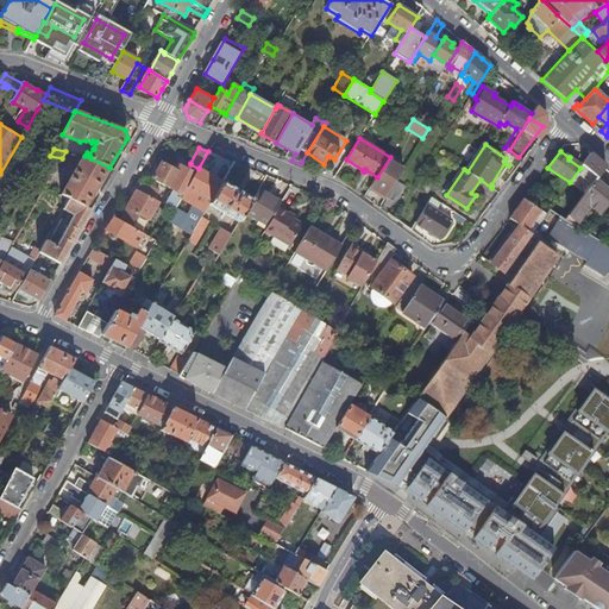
[(590,154),(582,165),(584,167),(581,171),(588,176),(585,180),(591,184),(598,175),(606,165),(598,161),(590,154)]
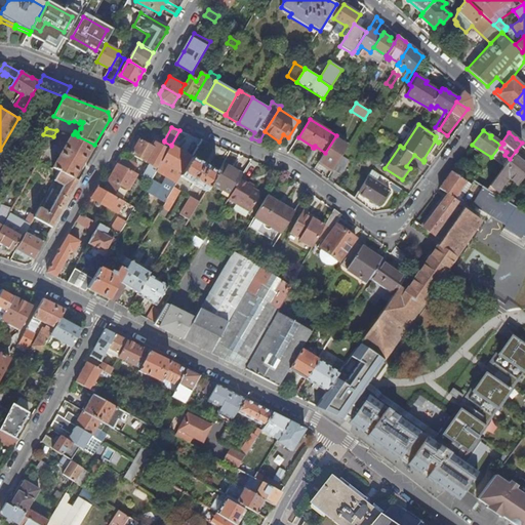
[(320,162),(333,170),(341,156),(349,146),(338,139),(340,135),(337,133),(336,135),(325,153),(320,162)]
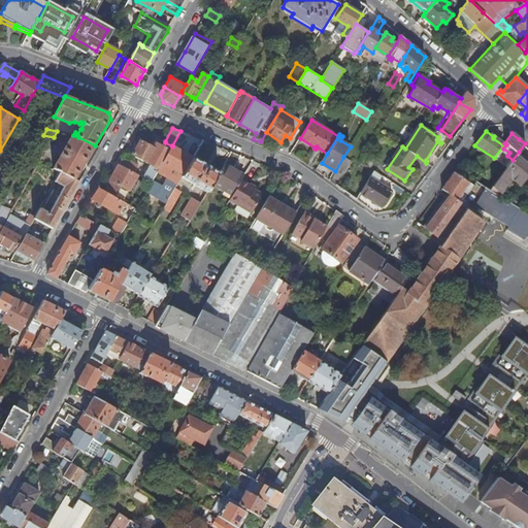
[(62,155),(54,169),(61,172),(75,180),(95,145),(78,137),(73,135),(64,152),(61,151),(59,154),(62,155)]
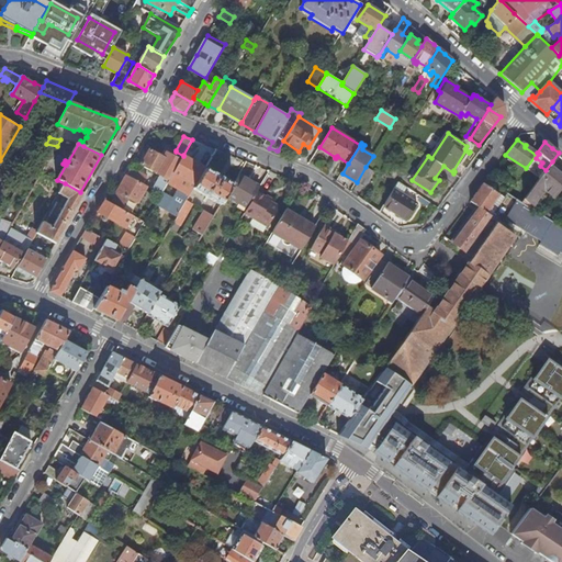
[(161,194),(178,165),(164,157),(161,155),(150,149),(142,165),(160,176),(153,189),(154,190),(161,194)]
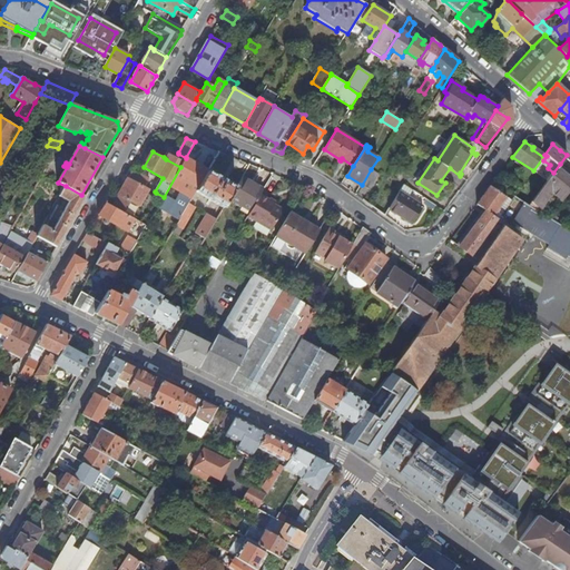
[(180,167),(183,163),(169,155),(166,159),(180,167)]
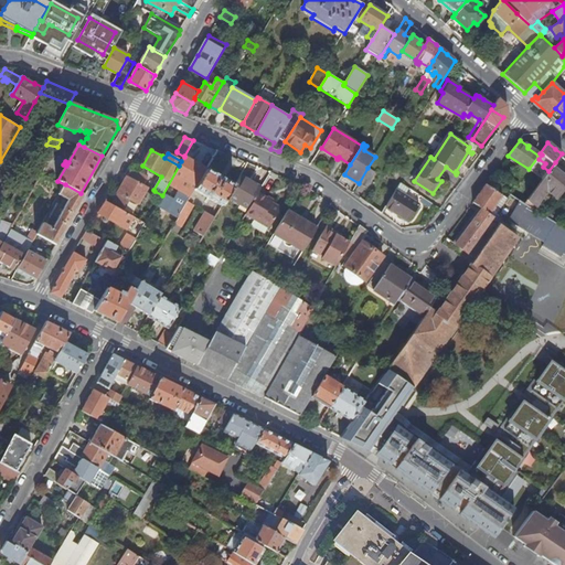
[(184,157),(181,161),(179,166),(162,195),(159,201),(156,206),(178,220),(179,217),(189,202),(195,190),(208,169),(184,156),(184,157)]
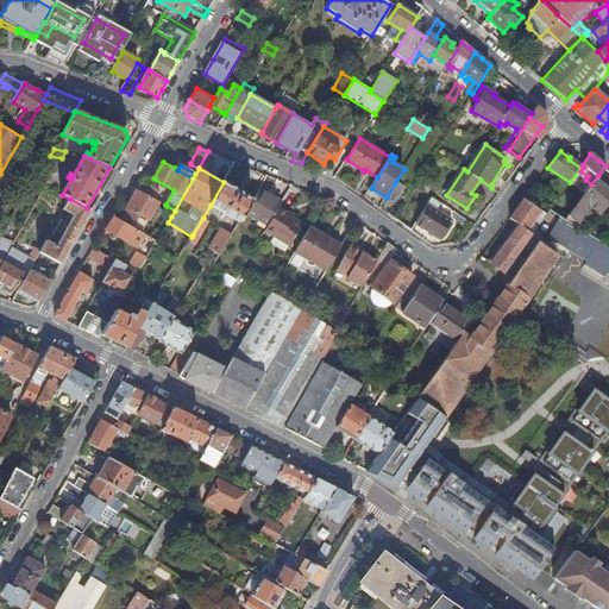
[(50,179),(41,174),(36,181),(45,187),(50,179)]
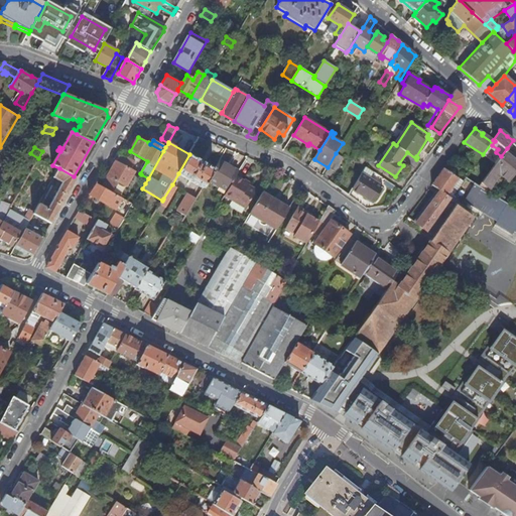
[(484,188),(489,191),(499,177),(499,175),(501,175),(509,181),(515,171),(515,160),(514,160),(515,157),(515,155),(507,148),(501,156),(480,185),(479,185),(480,186),(484,188)]
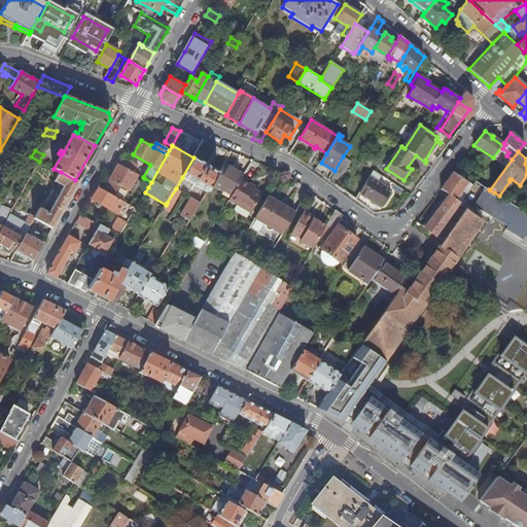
[(351,161),(343,156),(335,171),(342,175),(351,161)]
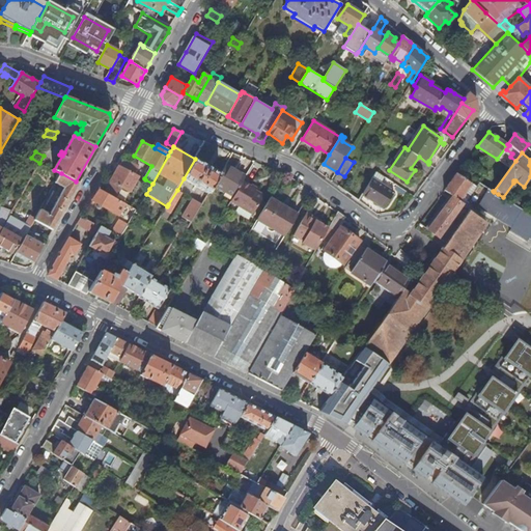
[(139,166),(124,159),(120,166),(135,173),(139,166)]
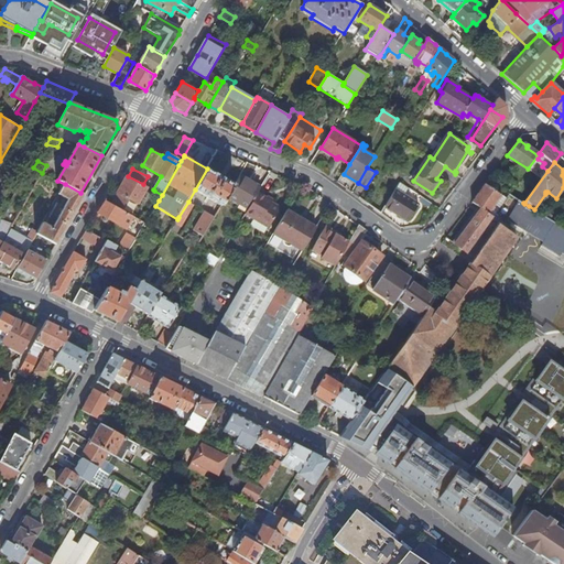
[(195,190),(223,206),(228,196),(235,185),(207,169),(195,190)]
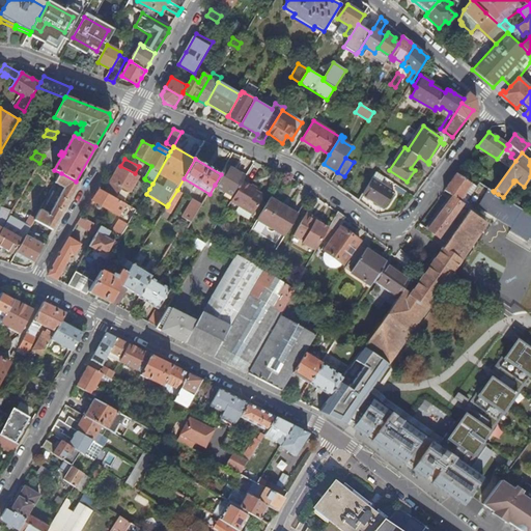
[(140,176),(135,173),(120,166),(111,183),(131,193),(140,176)]
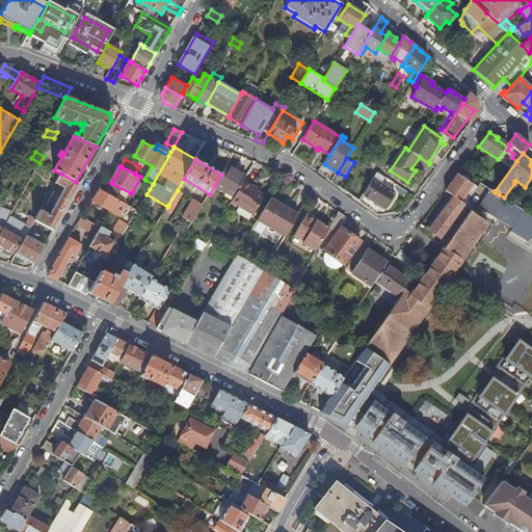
[(234,173),(235,170),(227,166),(221,175),(215,185),(235,197),(243,183),(245,179),(234,173)]
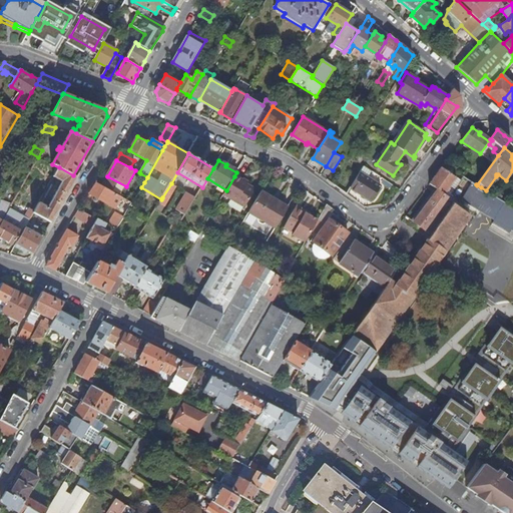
[(364,166),(351,187),(372,200),(382,186),(368,177),(372,171),(364,166)]
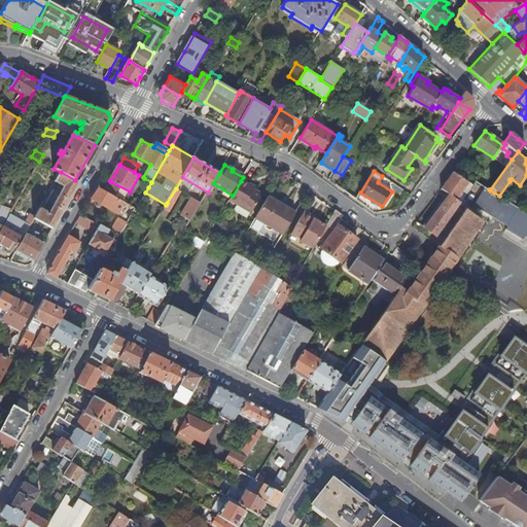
[(61,172),(56,181),(65,186),(49,214),(40,209),(35,219),(54,229),(64,209),(80,182),(75,180),(61,172)]
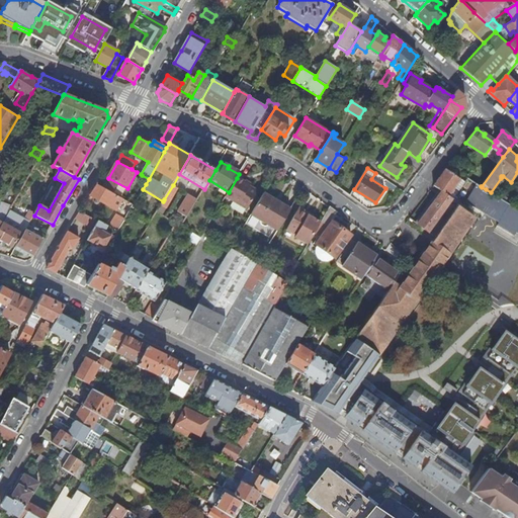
[(434,185),(442,191),(449,196),(460,179),(446,169),(440,177),(434,185)]
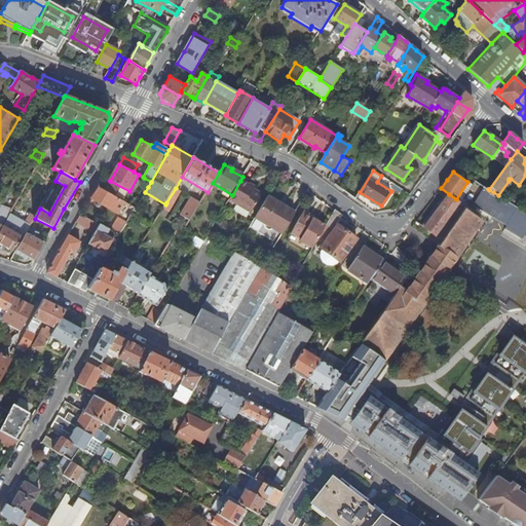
[(141,183),(148,187),(151,182),(144,178),(141,183)]
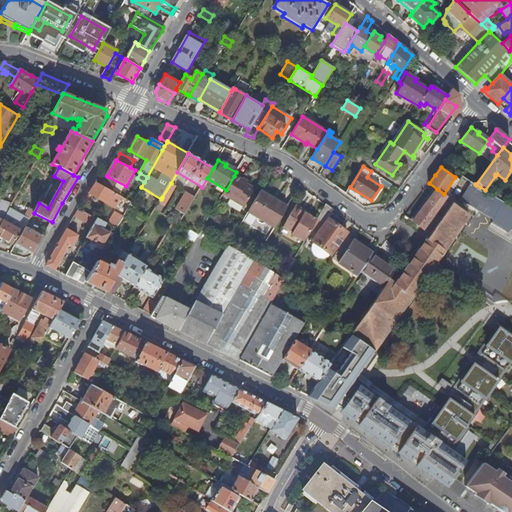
[(222,195),(242,206),(253,188),(239,180),(240,179),(234,176),(226,190),(222,195)]
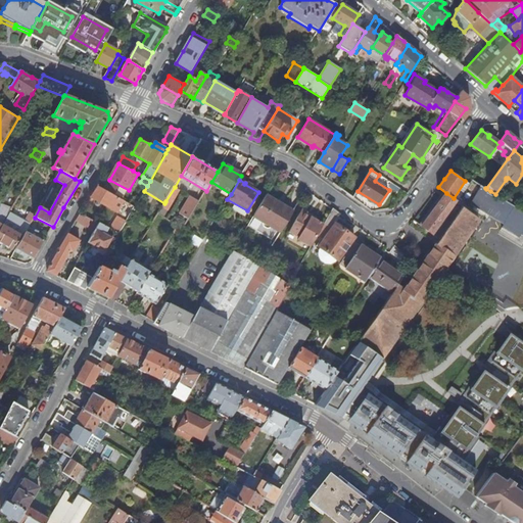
[(458,201),(469,184),(465,181),(454,198),(458,201)]
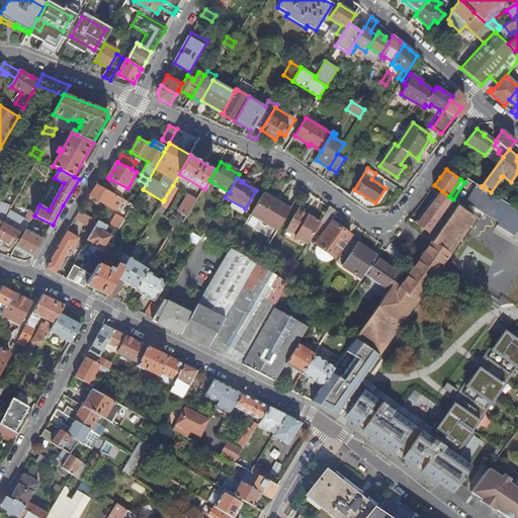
[(481,186),(477,183),(473,189),(466,201),(500,222),(498,225),(514,235),(516,232),(517,232),(517,207),(491,192),(486,189),(482,187),(481,186)]
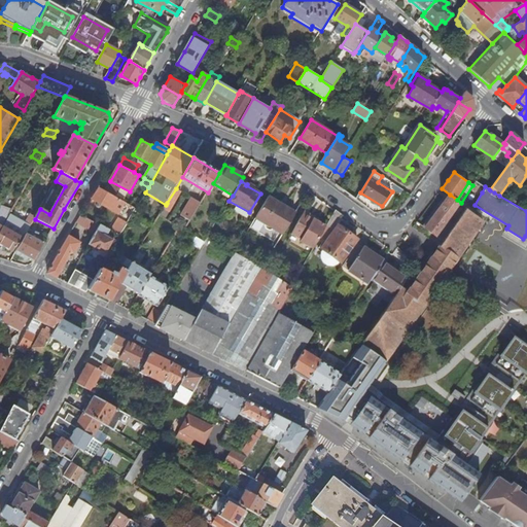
[(92,199),(99,203),(102,205),(118,213),(125,202),(99,187),(92,199)]
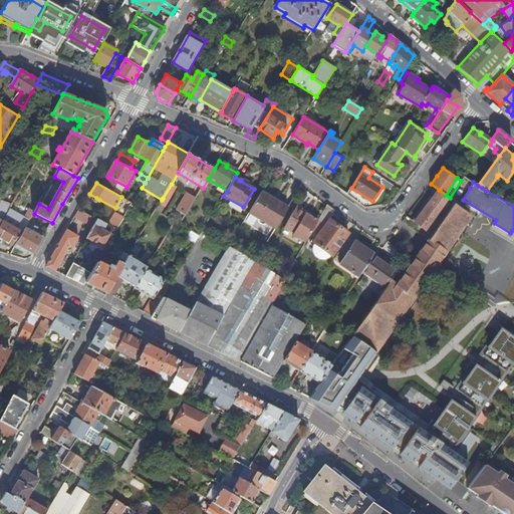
[(177,187),(172,184),(163,198),(169,202),(177,187)]
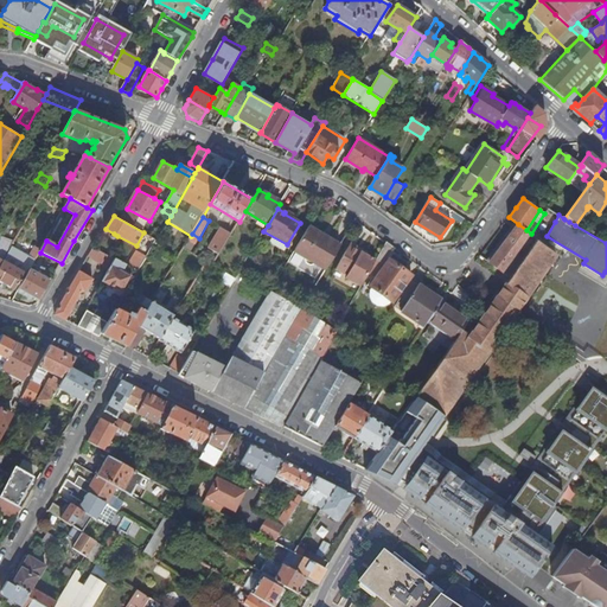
[(505,242),(490,262),(503,273),(531,234),(526,230),(518,224),(505,242)]
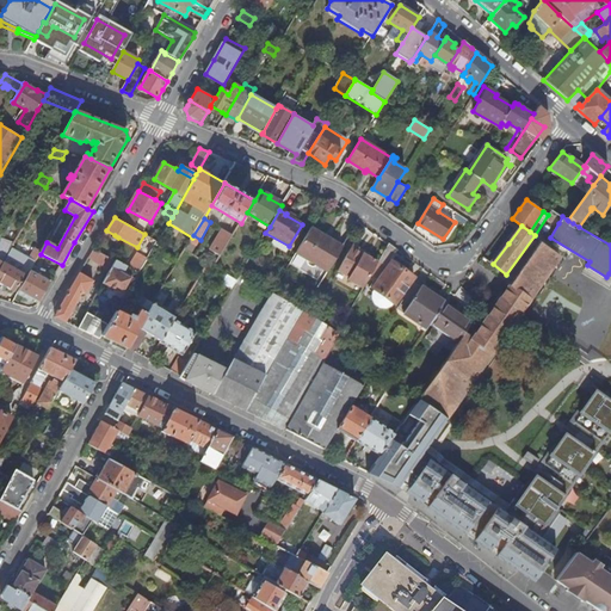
[(318,266),(325,270),(328,272),(343,246),(312,227),(296,253),(306,259),(307,264),(313,267),(318,266)]
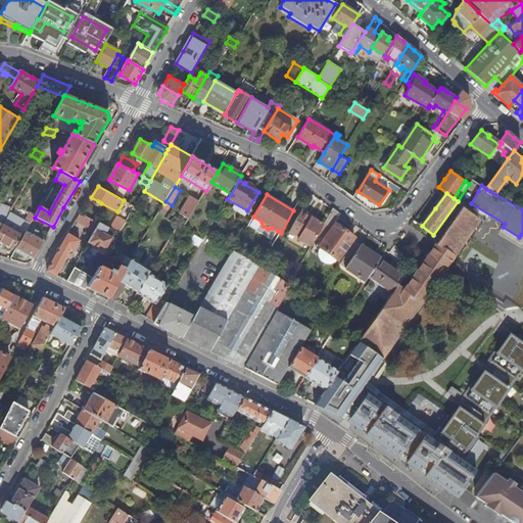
[(193,212),(199,201),(193,198),(187,209),(193,212)]
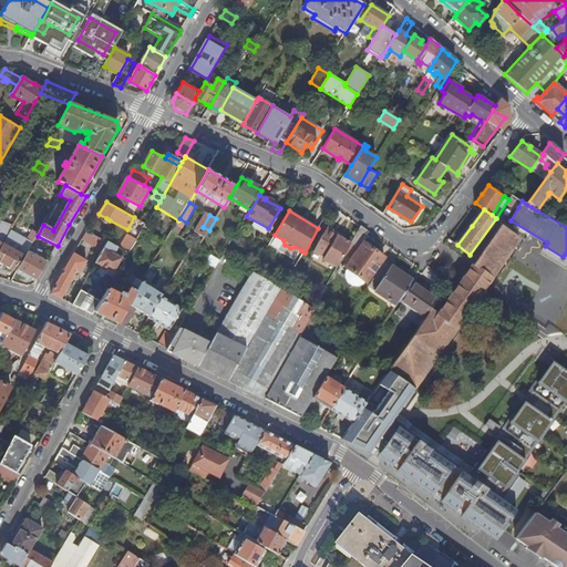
[(0,250),(4,244),(13,227),(1,220),(0,223),(0,250)]
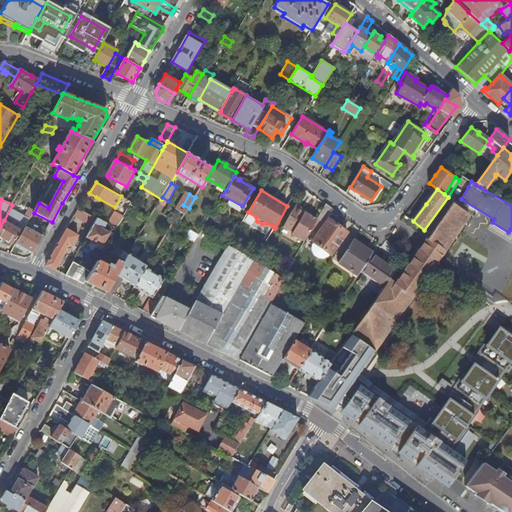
[(363,318),(351,334),(375,350),(439,258),(469,216),(459,209),(451,203),(423,245),(402,275),(396,270),(379,294),(363,318)]
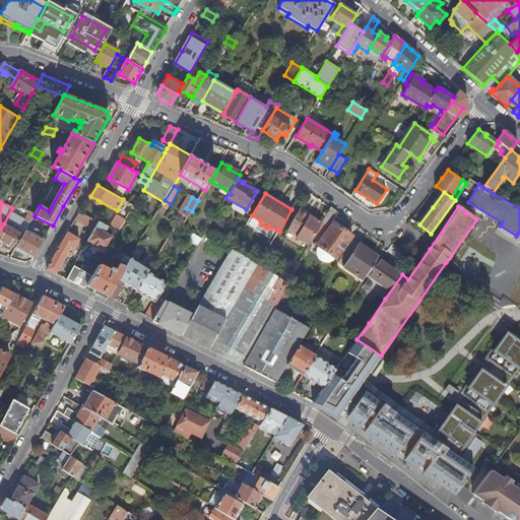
[(323,223),(315,219),(310,217),(311,214),(302,208),(288,231),(299,236),(297,238),(311,246),(317,235),(323,223)]
